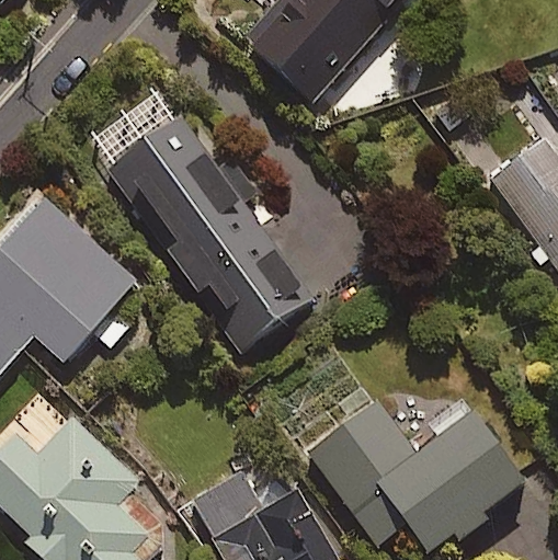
[(277,0),(245,37),(316,101),(403,0),(277,0)]
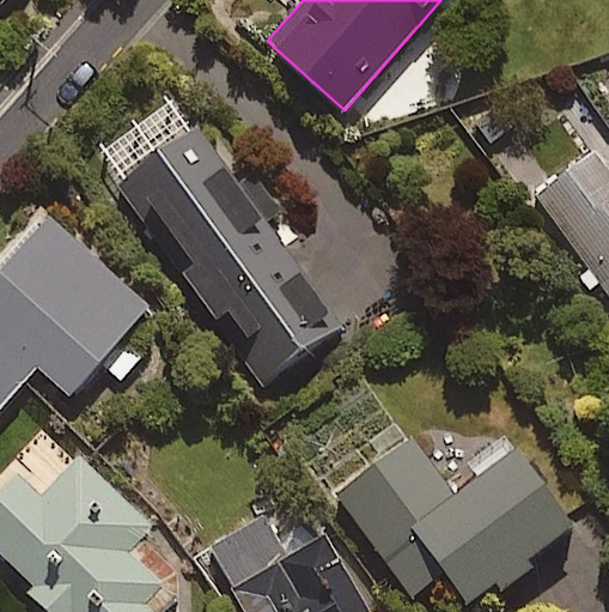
[(183,129),(168,105),(104,146),(257,388),(338,337),(200,119),(183,129)]
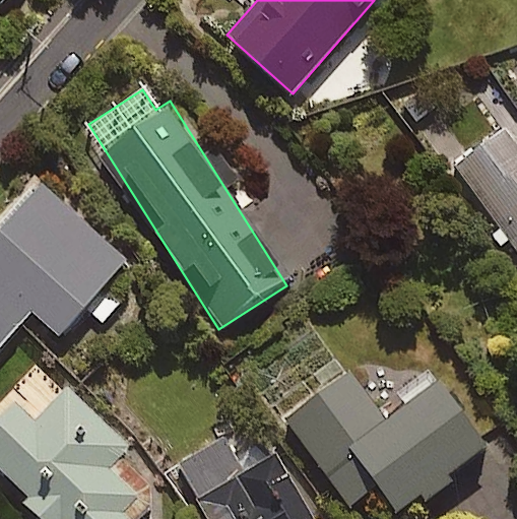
[(516,122),(455,165),(516,253),(516,122)]
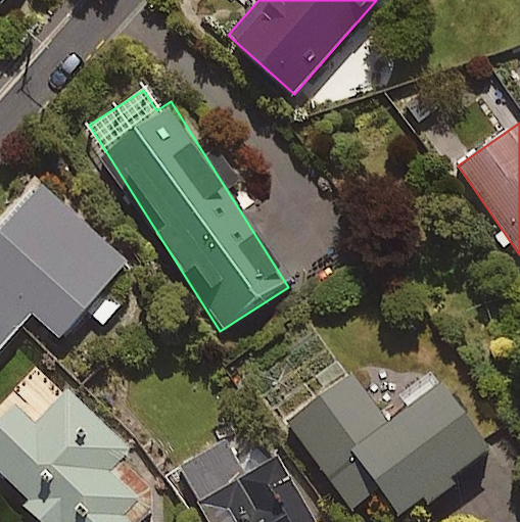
[(127,258),(38,184),(0,229),(0,347),(31,312),(60,337),(127,258)]
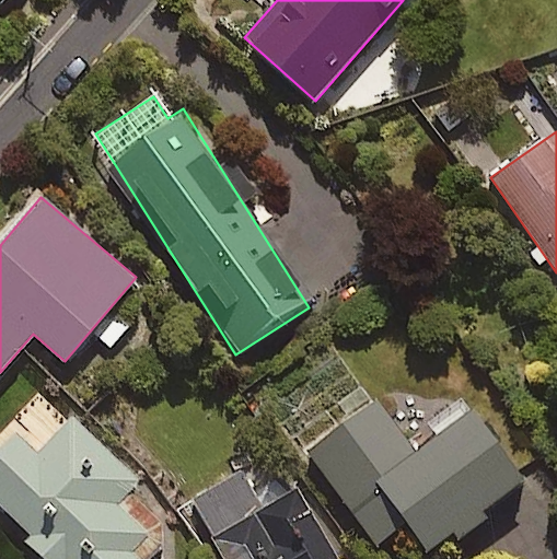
[(415,446),(375,397),(305,453),(376,545),(406,522),(431,554),(524,481),(465,406),(415,446)]
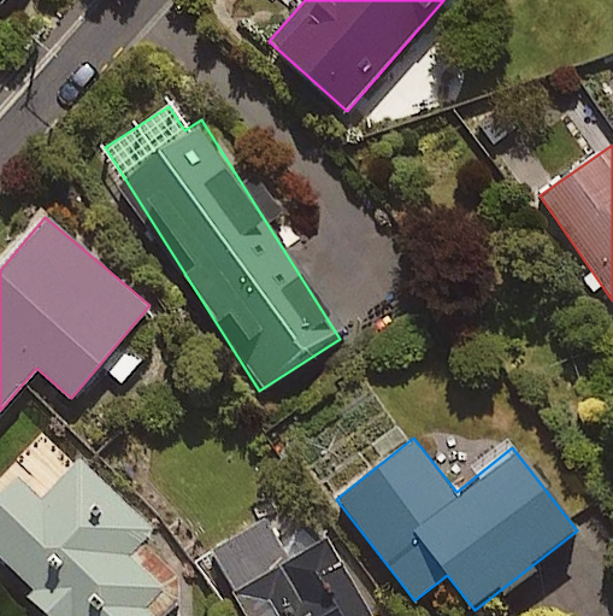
[(154,527),(81,458),(46,496),(21,473),(0,494),(0,561),(59,615),(176,615),(195,596),(139,545),(154,527)]
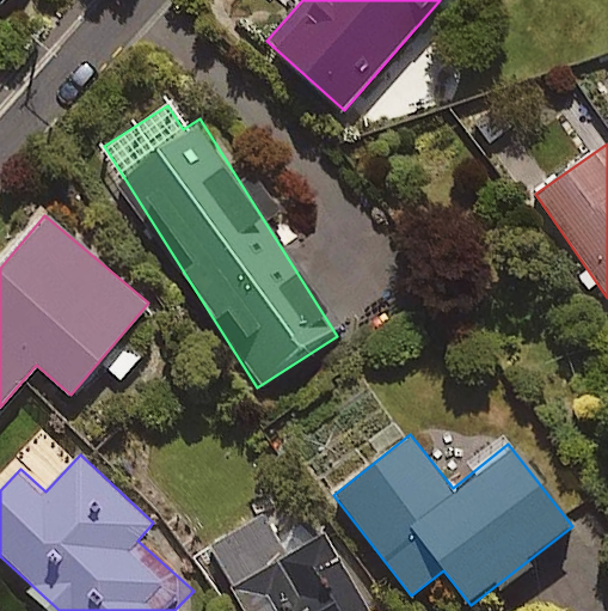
[(288,553),(265,513),(207,548),(244,610),(368,610),(323,532),(288,553)]
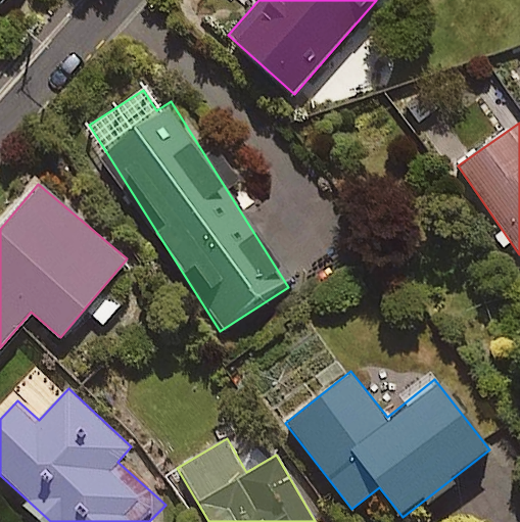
All buildings are outlined.
